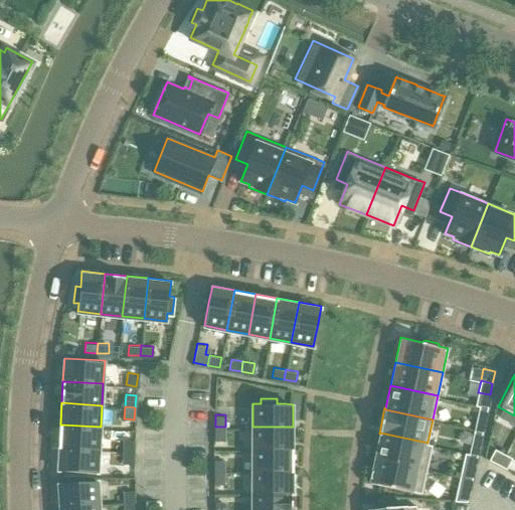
[(477,416),(474,429),(482,431),(485,418),(477,416)]
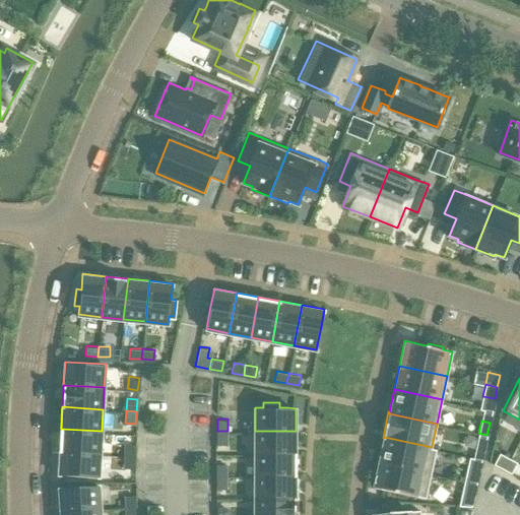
[(60,450),(101,453),(102,431),(61,429),(60,450)]
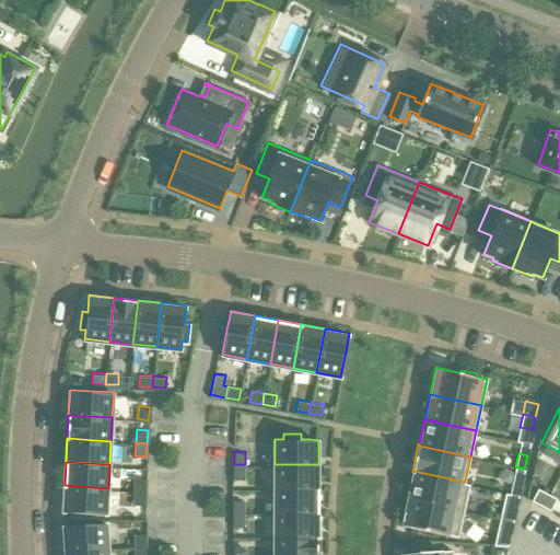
[(234,464),(233,477),(244,477),(245,464),(234,464)]
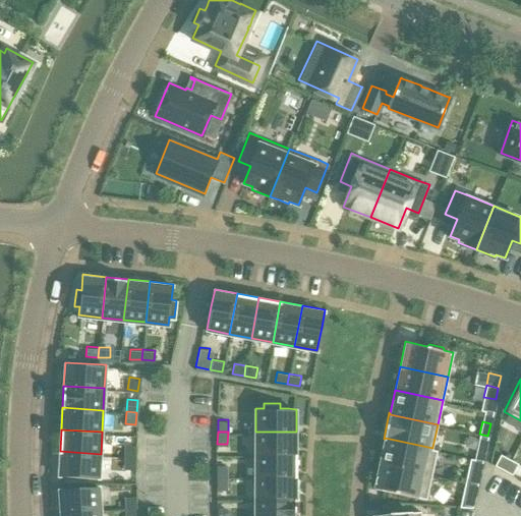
[(255,432),(254,454),(296,454),(296,432),(255,432)]
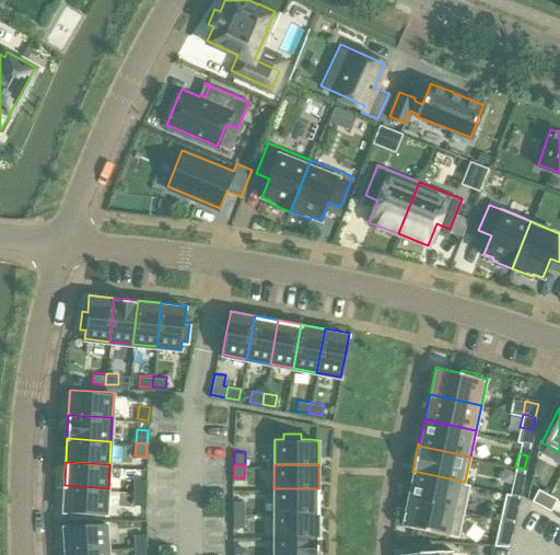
[(515,466),(513,480),(522,481),(524,469),(515,466)]
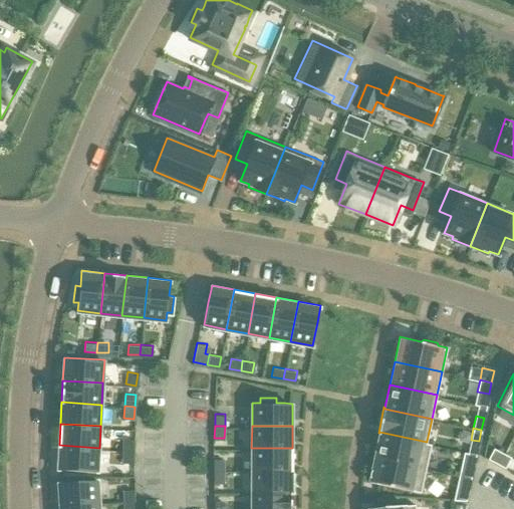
[(379,433),(374,455),(426,467),(432,443),(427,441),(427,442),(379,432),(379,433)]
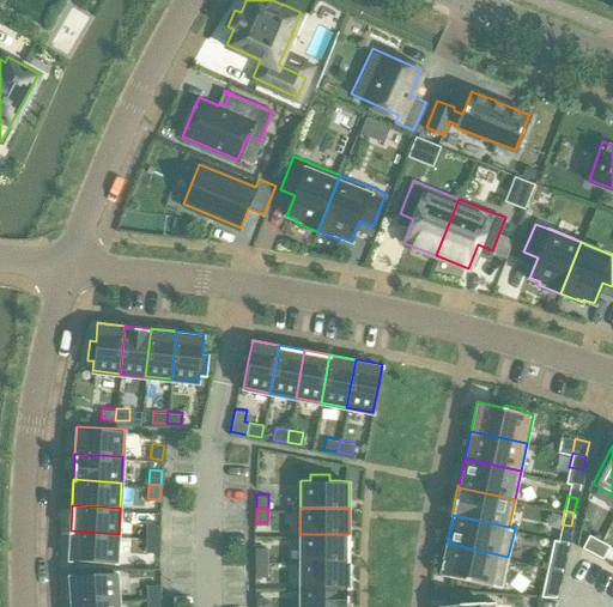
[(146,521),(146,535),(158,535),(158,521),(146,521)]
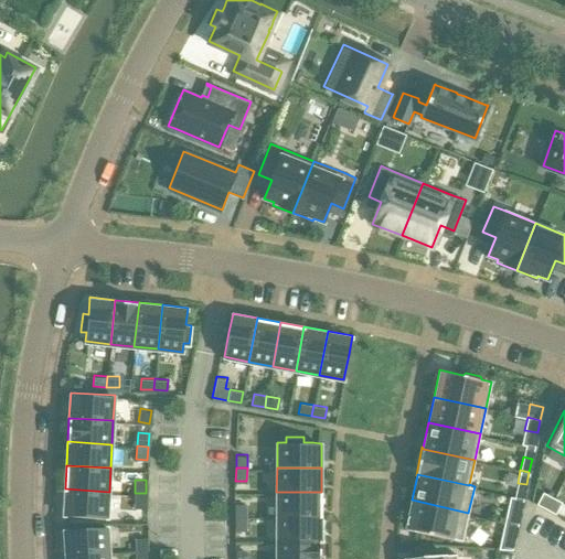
[(65,488),(63,514),(78,515),(108,517),(109,492),(65,488)]
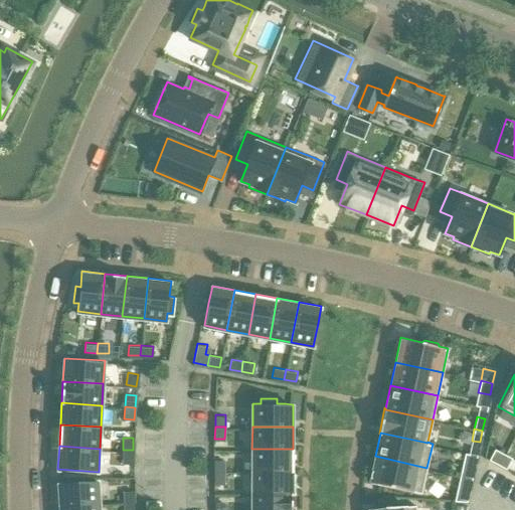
[(251,449),(251,470),(292,471),(293,449),(251,449)]
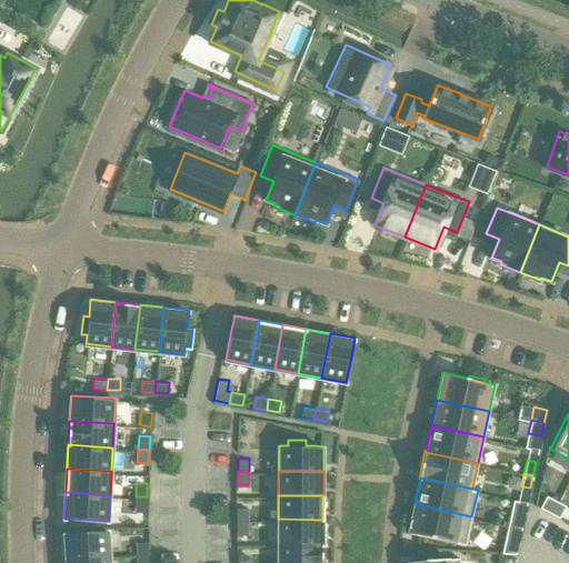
[(549,495),(542,506),(551,511),(557,500),(549,495)]
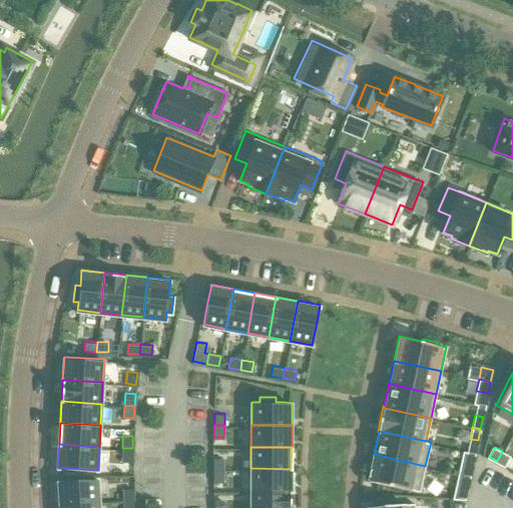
[(122,448),(122,460),(132,460),(132,448),(122,448)]
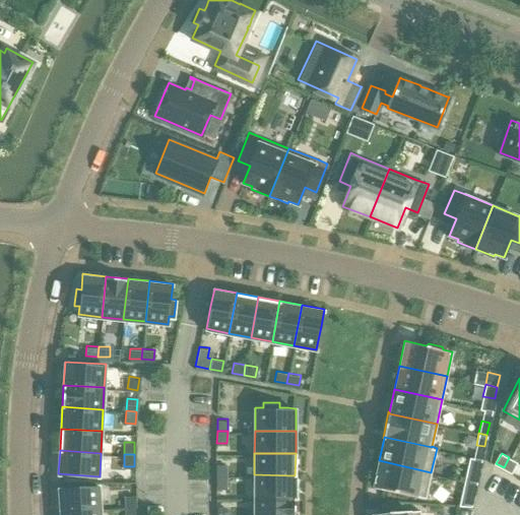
[(509,457),(504,467),(511,471),(516,460),(509,457)]
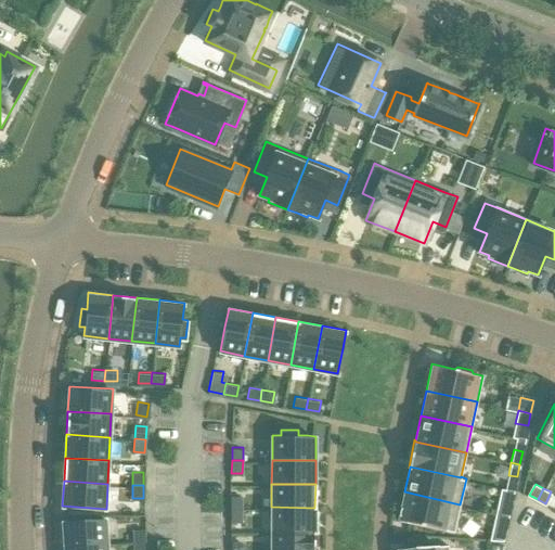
[(404,491),(398,519),(441,527),(454,531),(460,504),(404,491)]
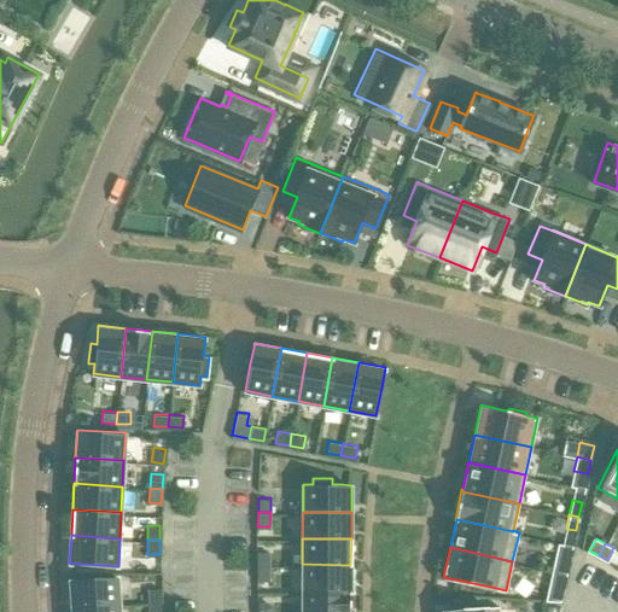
[(269,551),(257,551),(257,565),(269,564),(269,551)]
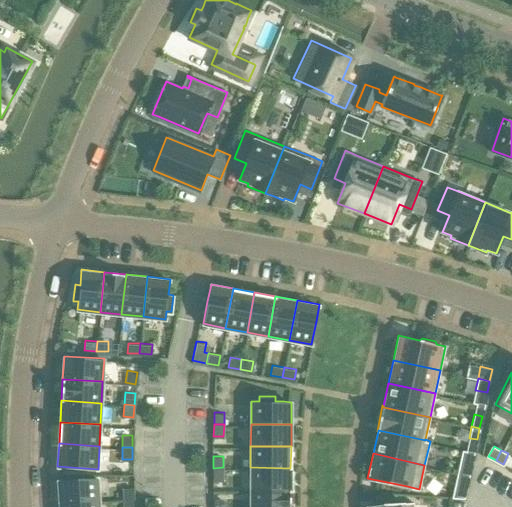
[(460,460),(457,472),(461,473),(469,474),(471,463),(460,460)]
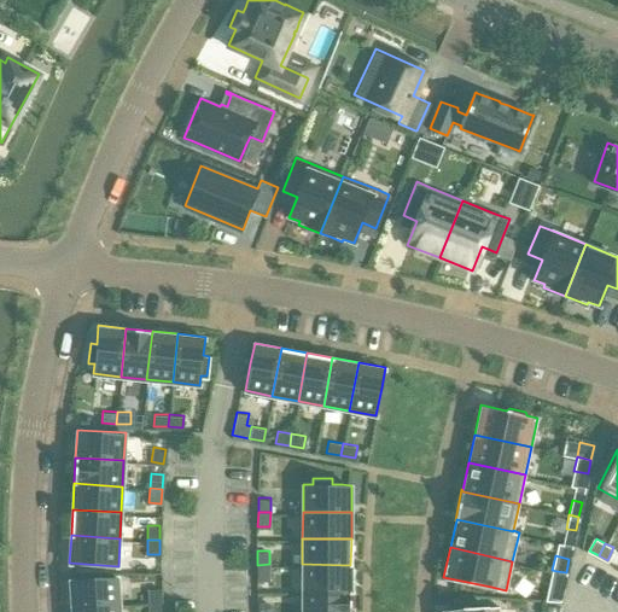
[(269,564),(257,565),(257,580),(269,578),(269,564)]
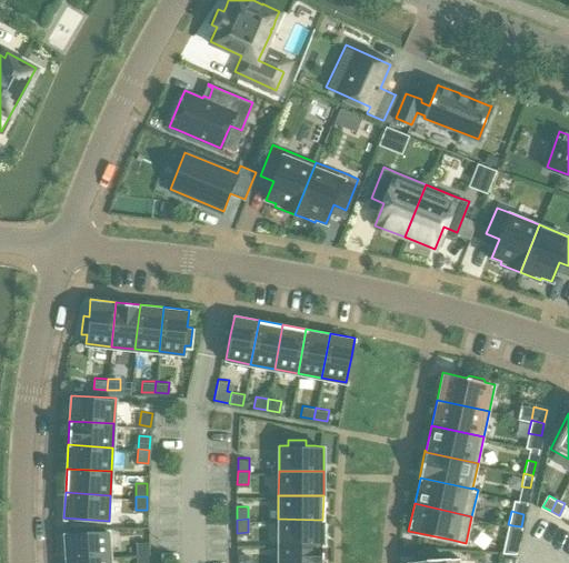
[(322,520),(278,519),(278,543),(322,543),(322,520)]
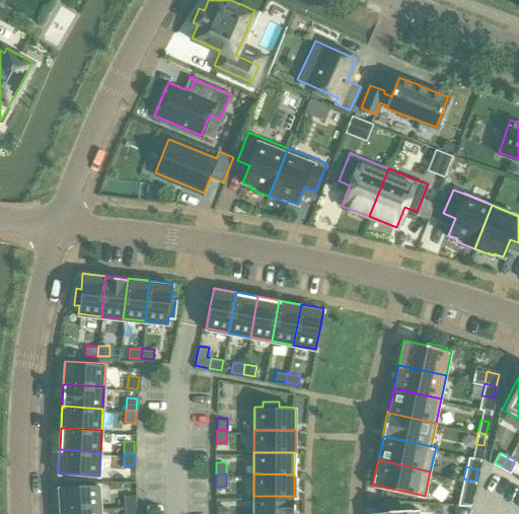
[(466,484),(464,491),(472,493),(475,481),(467,480),(466,484)]
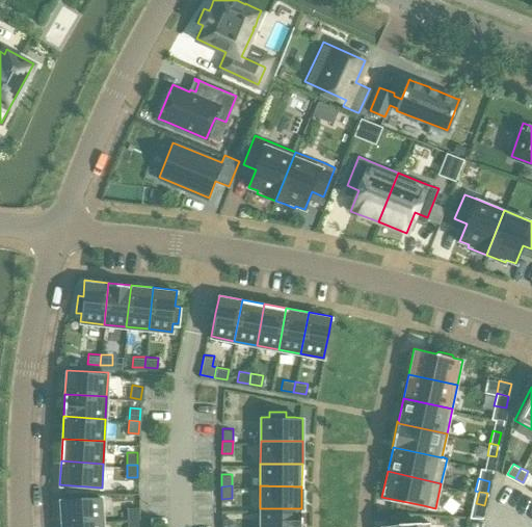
[(94,496),(59,499),(61,522),(103,520),(102,496),(94,496)]
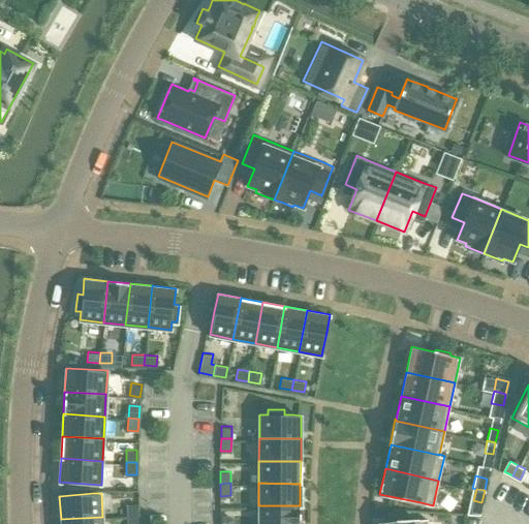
[(137,502),(126,502),(127,515),(137,515),(137,502)]
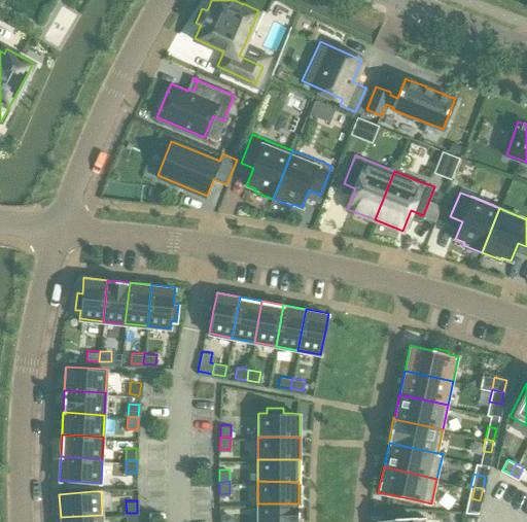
[(299,521),(299,503),(257,503),(257,521),(299,521)]
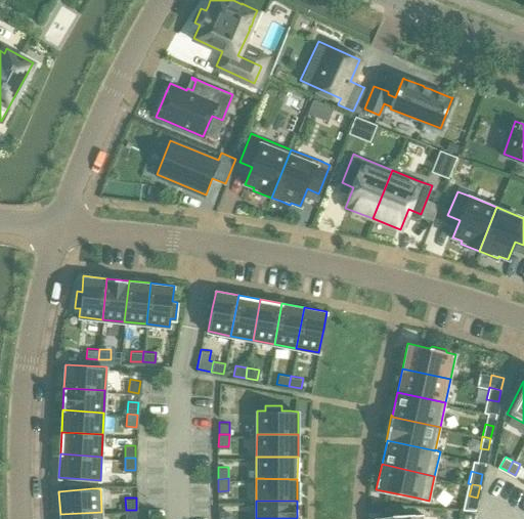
[(397,509),(384,508),(385,516),(398,515),(397,509)]
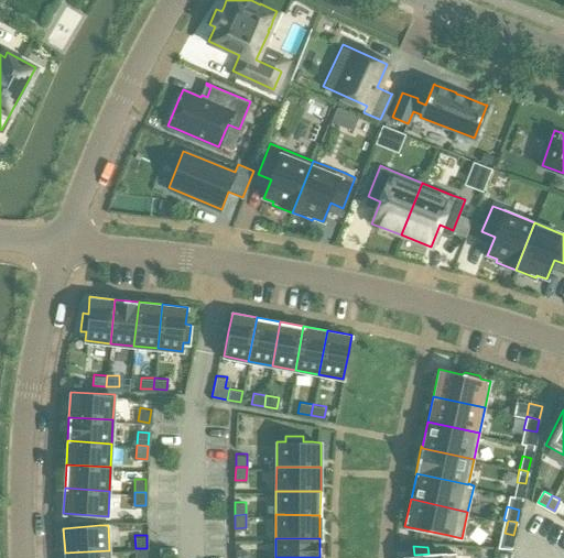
[(147,557),(147,548),(136,548),(136,557),(147,557)]
